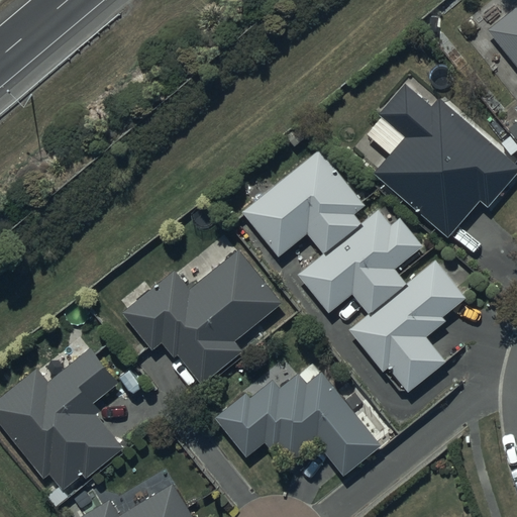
[(516,4),(488,28),(516,65),(516,102),(514,105),(516,108),(516,4)]
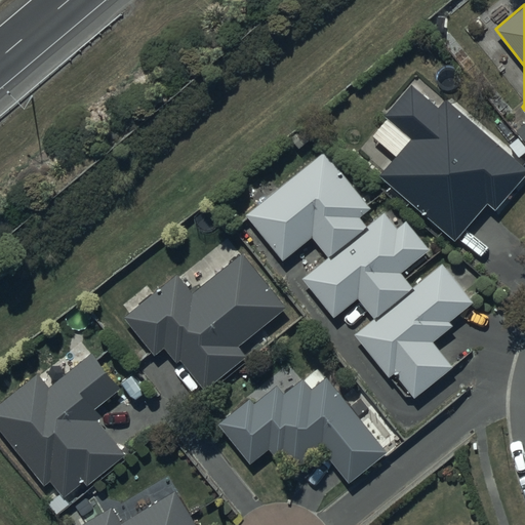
[(438,106),(413,84),(387,115),(389,117),(372,135),(397,156),(382,172),(455,237),(487,200),(494,207),(524,172),(524,167),(445,97),(438,106)]
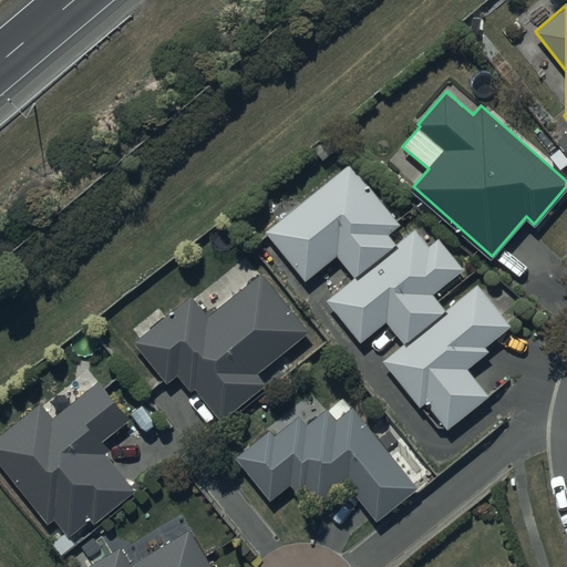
[(352,163),(267,233),(307,280),(337,256),(354,277),(329,298),(364,341),(387,323),(403,342),(381,360),(420,405),(424,402),(446,429),(490,392),(467,366),(486,349),(484,347),(513,323),(480,282),(446,310),(434,294),(463,270),(422,222),(397,243),(388,233),(401,222),(352,163)]
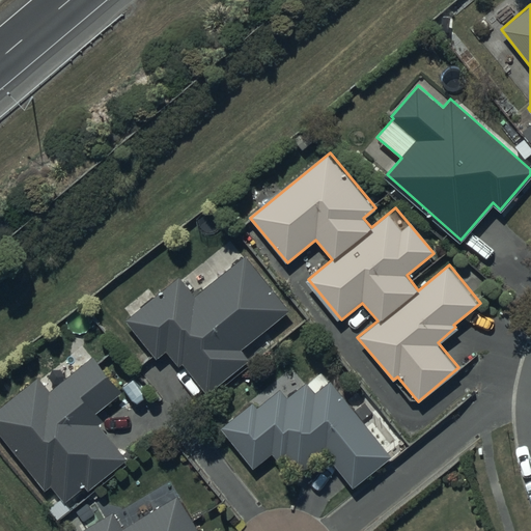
[(288,310),(246,255),(194,297),(179,277),(126,318),(156,357),(165,351),(176,365),(184,360),(206,390),(247,359),(240,348),(288,310)]
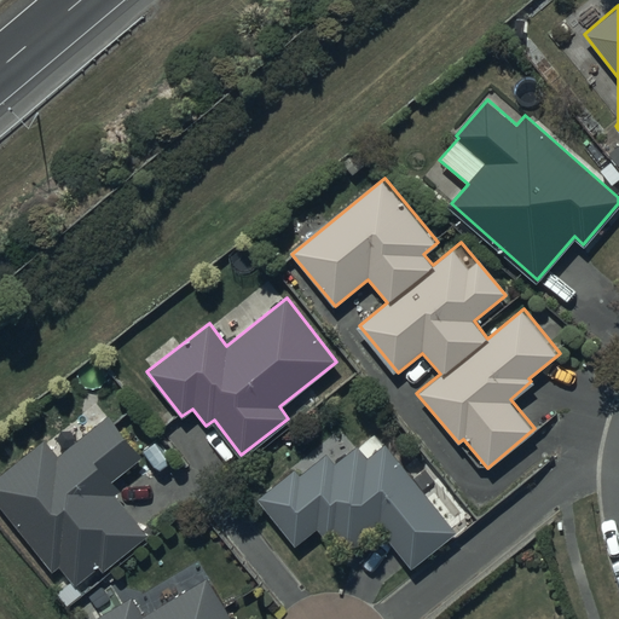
[(44,439),(0,474),(0,501),(55,568),(59,563),(65,571),(48,584),(68,607),(108,577),(98,565),(100,562),(108,571),(149,536),(114,492),(120,487),(114,480),(144,456),(110,415),(58,457),(44,439)]
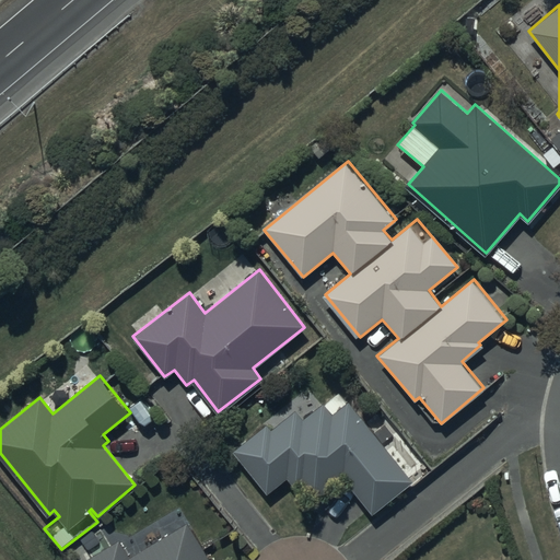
[(412,478),(348,401),(331,415),(323,404),(305,418),(298,409),(273,429),(268,422),(233,452),(267,492),(286,477),(296,490),(304,485),(316,499),(341,477),(371,512),(412,478)]
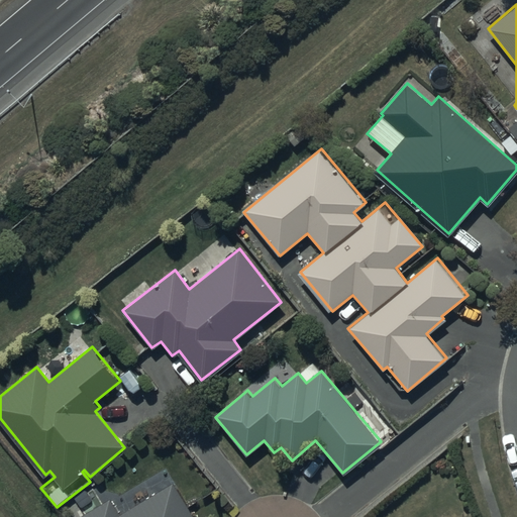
[(194,516),(173,483),(119,516),(108,498),(77,516),(194,516)]
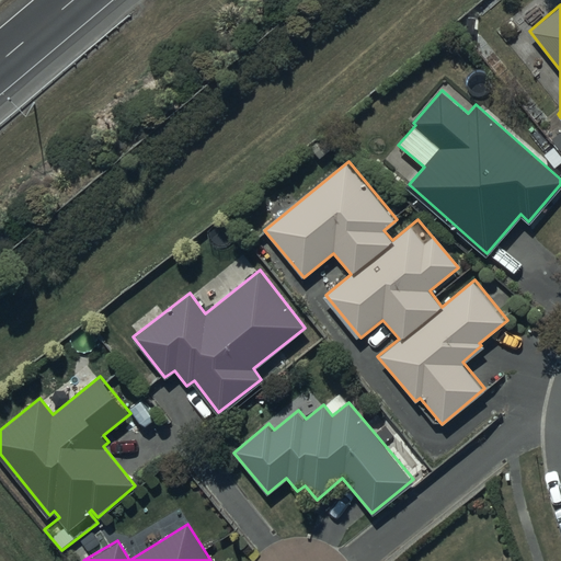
All buildings are outlined.
